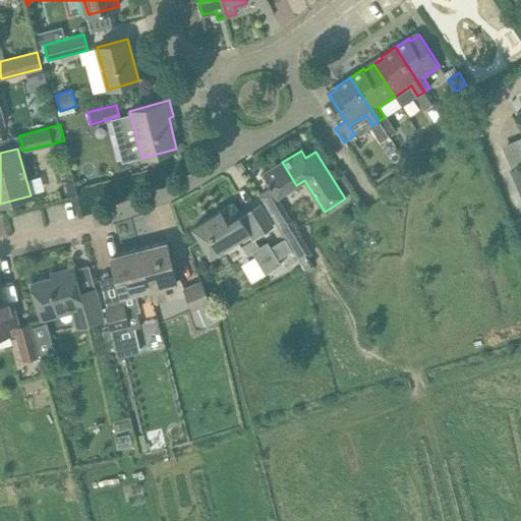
[(296,185),(282,162),(264,173),(273,188),(259,196),(270,214),(283,206),(278,196),(296,185)]
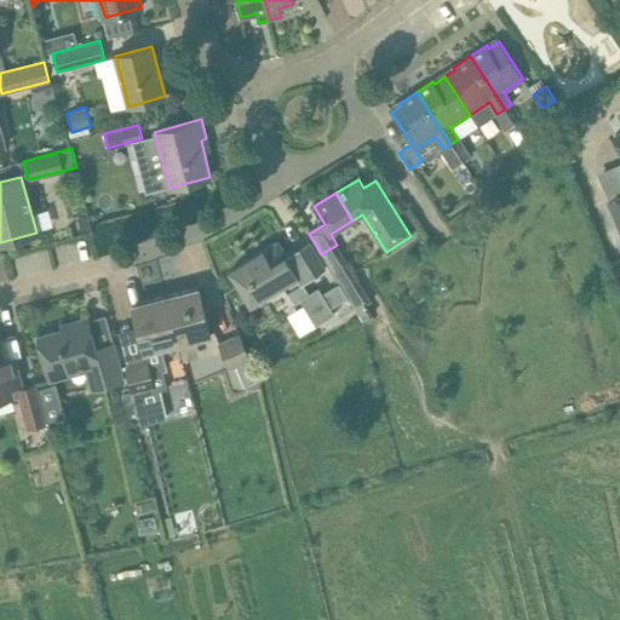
[(619,195),(608,201),(619,229),(619,195)]
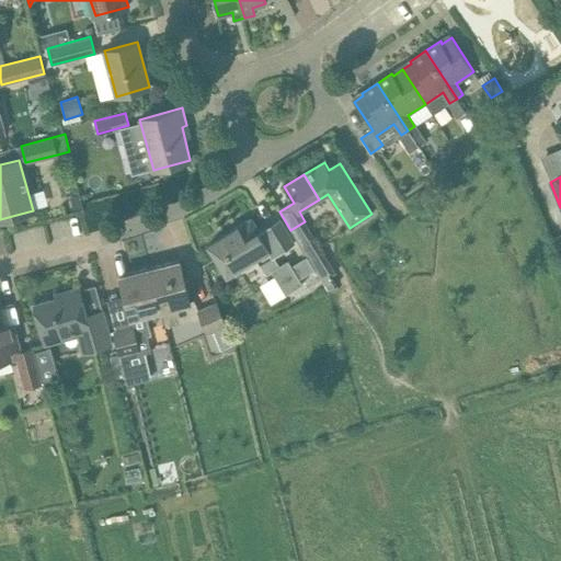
[(238,227),(208,244),(219,263),(227,275),(256,258),(267,275),(272,272),(285,295),(302,283),(299,278),(315,268),(307,255),(292,265),(288,260),(279,264),(274,255),(295,243),(290,238),(279,218),(259,231),(251,218),(238,227)]
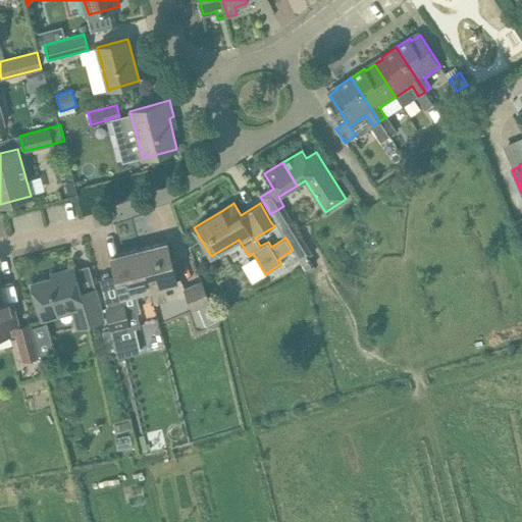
[(297,229),(285,237),(300,261),(301,261),(305,268),(306,270),(314,265),(309,256),(312,254),(297,229)]
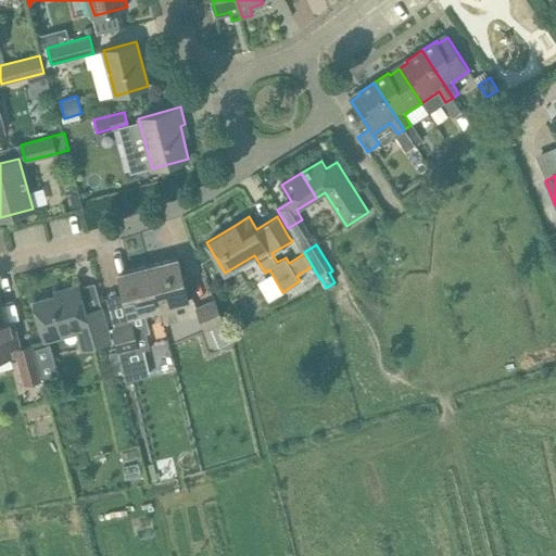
[(158,308),(189,300),(178,258),(147,266),(158,308)]
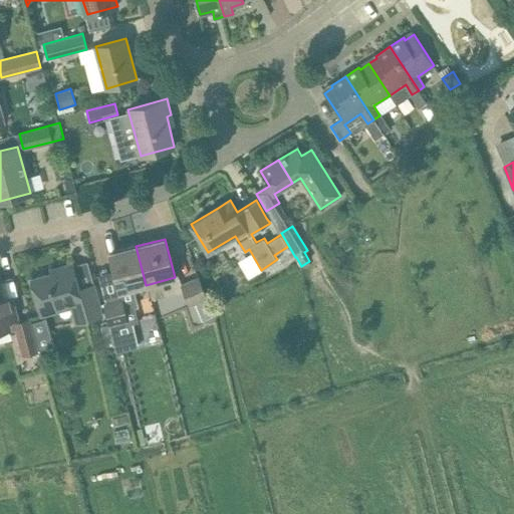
[(120,291),(146,285),(136,246),(110,253),(119,289),(120,291)]
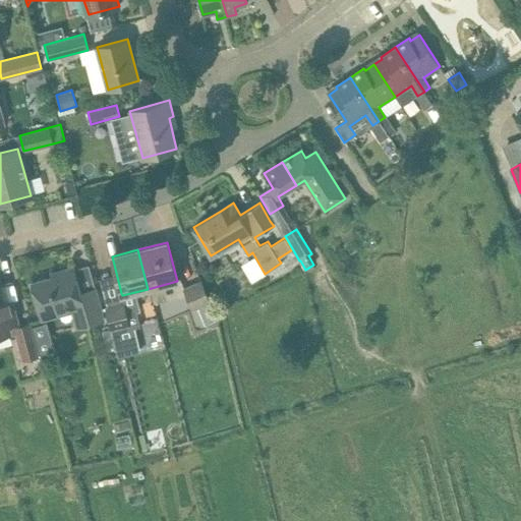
[(52,277),(32,283),(37,302),(42,321),(72,311),(76,328),(104,320),(96,289),(80,293),(74,271),(73,267),(60,271),(51,273),(52,277)]
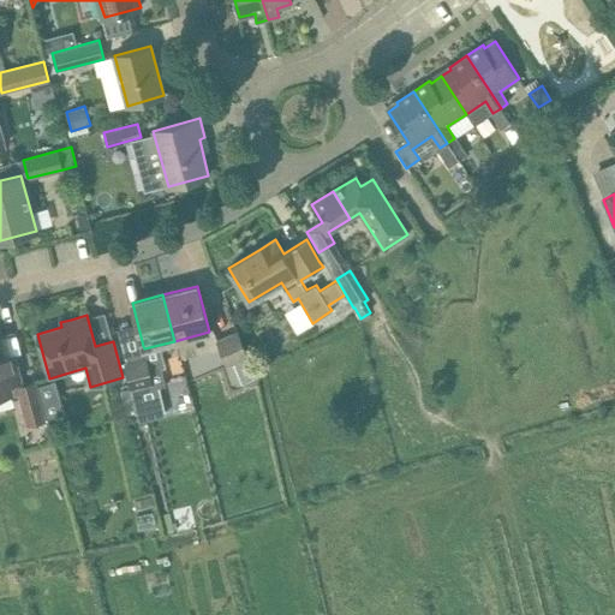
[(248,357),(237,333),(218,341),(227,366),(234,363),(245,358),(248,357)]
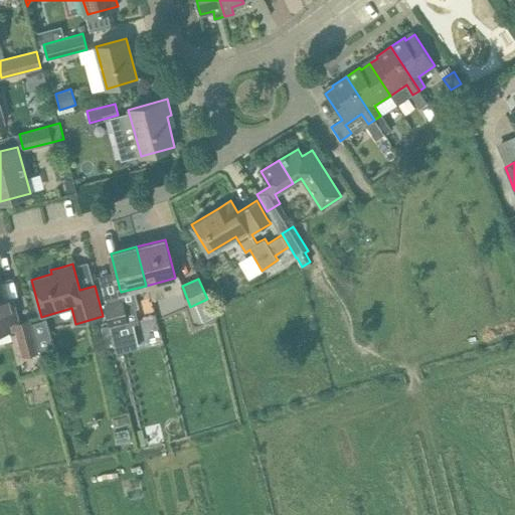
[(0,333),(5,332),(3,323),(17,319),(13,305),(10,306),(3,283),(0,283),(0,333)]
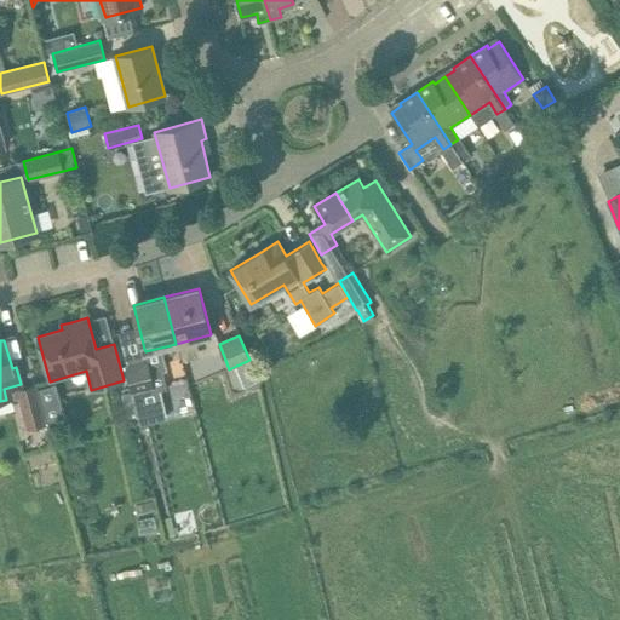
[(144,349),(124,355),(133,392),(138,412),(141,424),(167,417),(160,388),(154,386),(145,351),(144,349)]
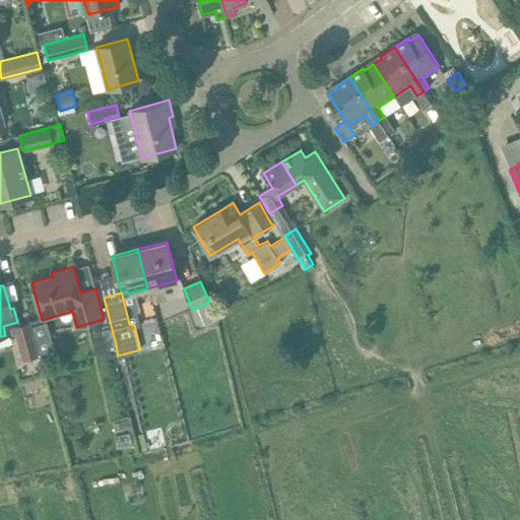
[(207,303),(198,307),(202,316),(211,312),(207,303)]
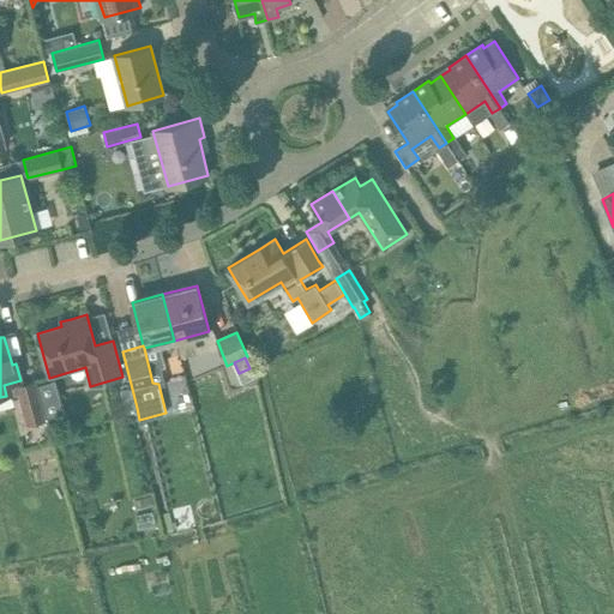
[(53,380),(37,385),(46,416),(62,411),(53,380)]
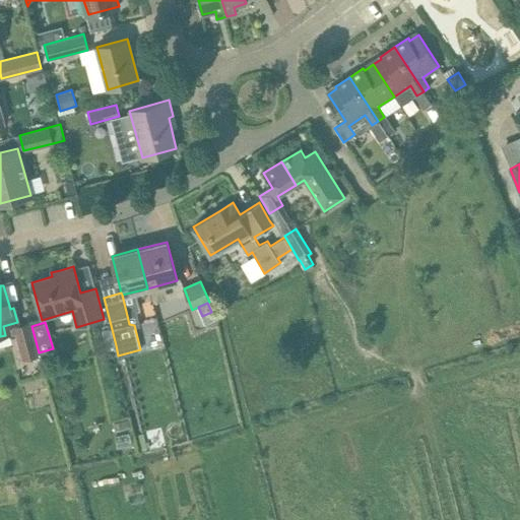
[(40,354),(30,323),(15,327),(23,359),(40,354)]
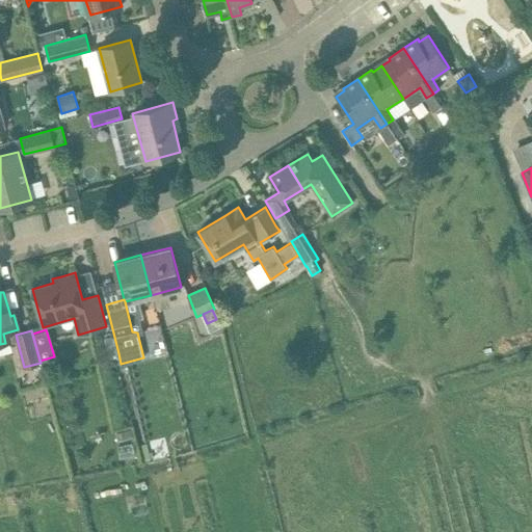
[(118,353),(114,337),(105,339),(108,355),(118,353)]
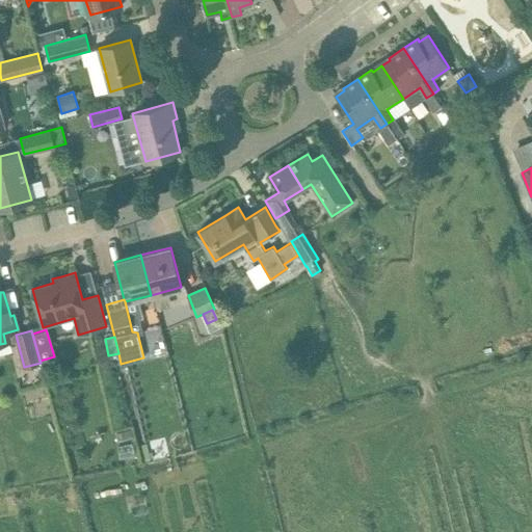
[(118,443),(132,440),(130,431),(116,434),(118,443)]
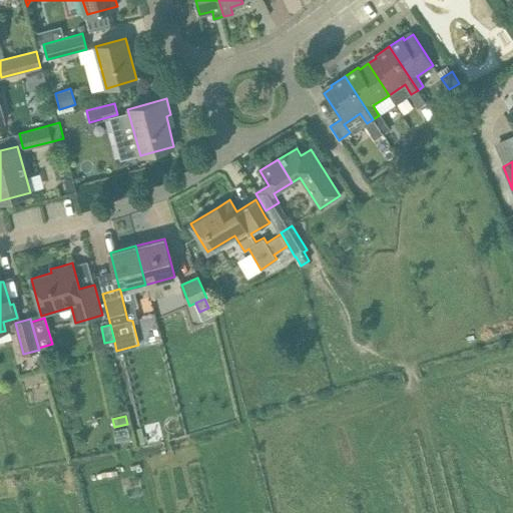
[(127,427),(113,431),(115,442),(130,439),(127,427)]
